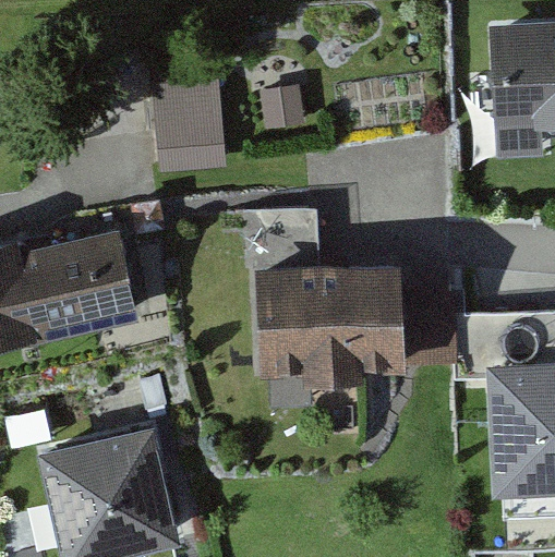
[(554,24),(489,29),(496,158),(545,156),(544,130),(554,129),(554,24)]
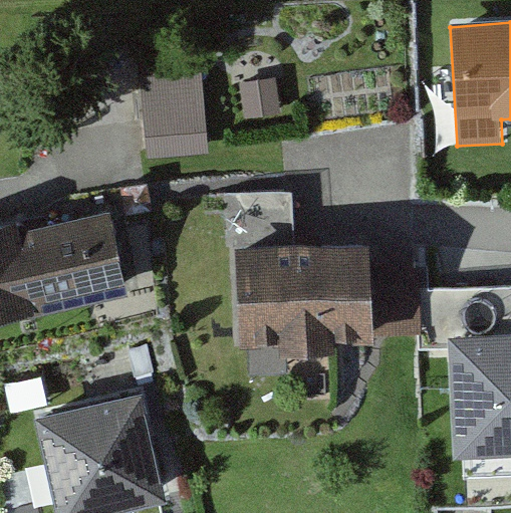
[(198,73),(140,79),(147,158),(206,152),(198,73)]
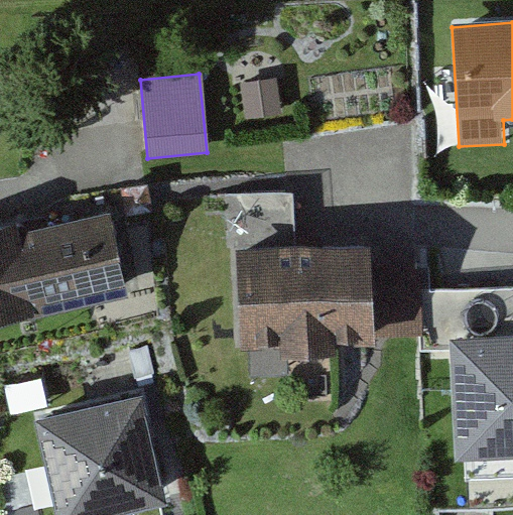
[(227,249),(236,249),(240,350),(374,345),(374,338),(371,262),(370,244),(294,247),(292,192),(225,196),(227,249)]
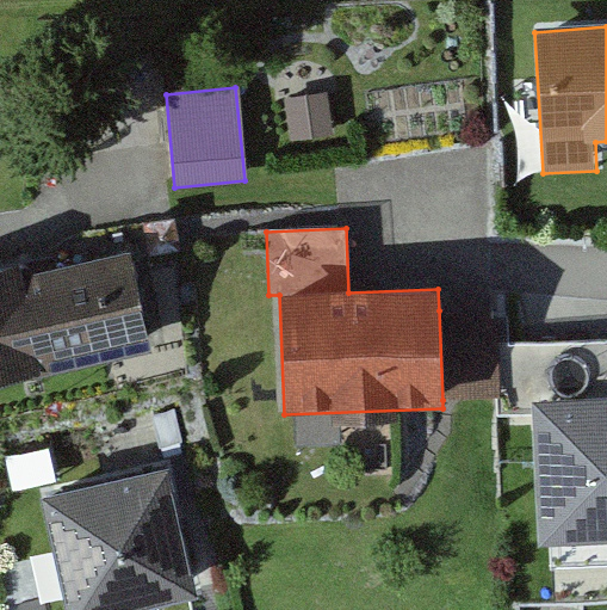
[(17,262),(0,264),(0,382),(148,350),(127,252),(20,276),(17,262)]
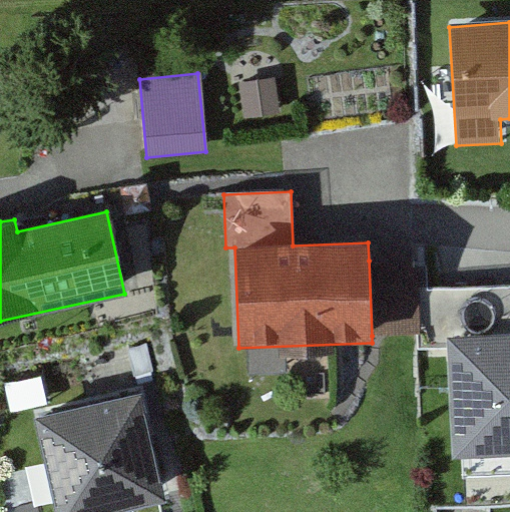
[(414,269),(369,261),(372,336),(415,334),(415,348),(446,347),(445,336),(509,332),(509,285),(415,290),(414,269)]
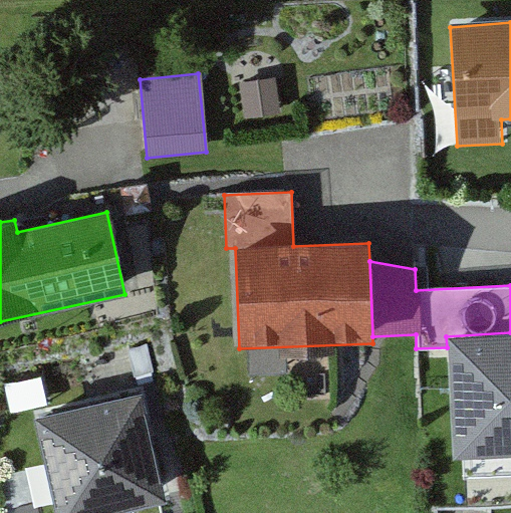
[(510,332),(446,336),(447,347),(452,459),(510,455),(510,332)]
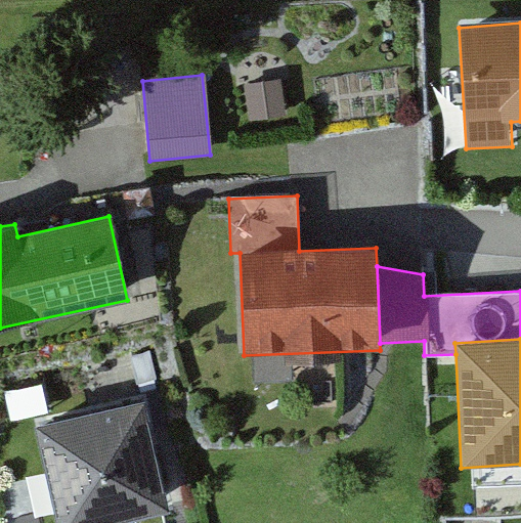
[(140,402),(34,426),(55,522),(107,522),(164,511),(140,402)]
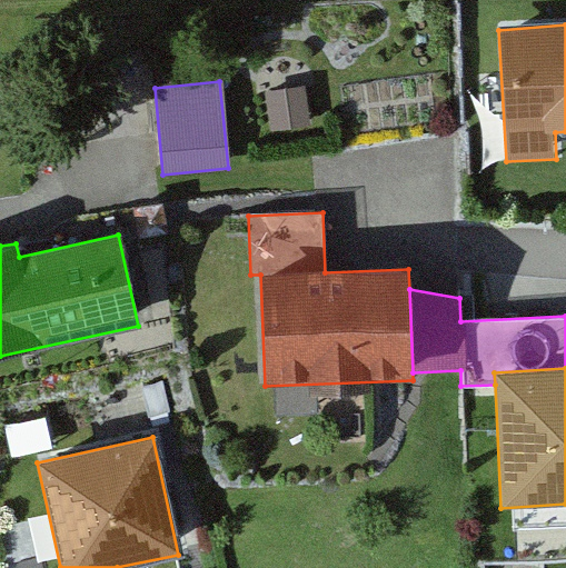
All buildings are outlined.
